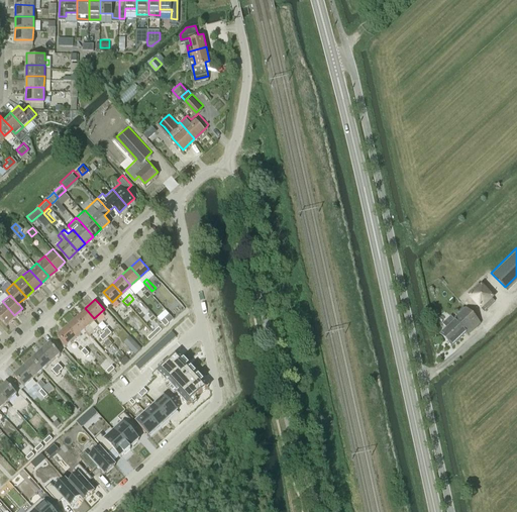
[(14,315),(2,301),(0,303),(0,314),(7,322),(14,315)]
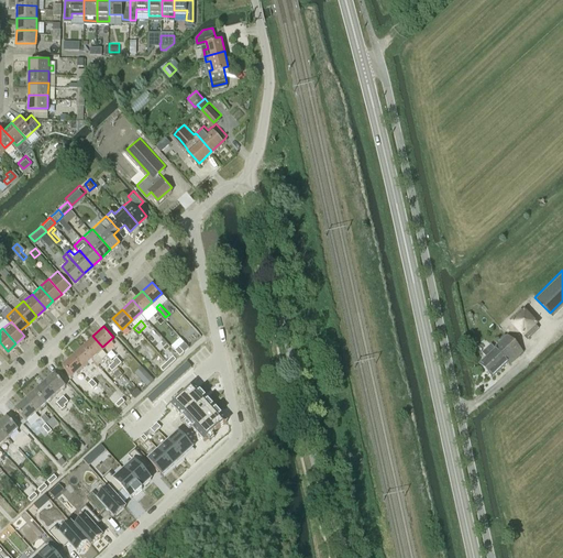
[(178,329),(168,338),(179,351),(189,342),(178,329)]
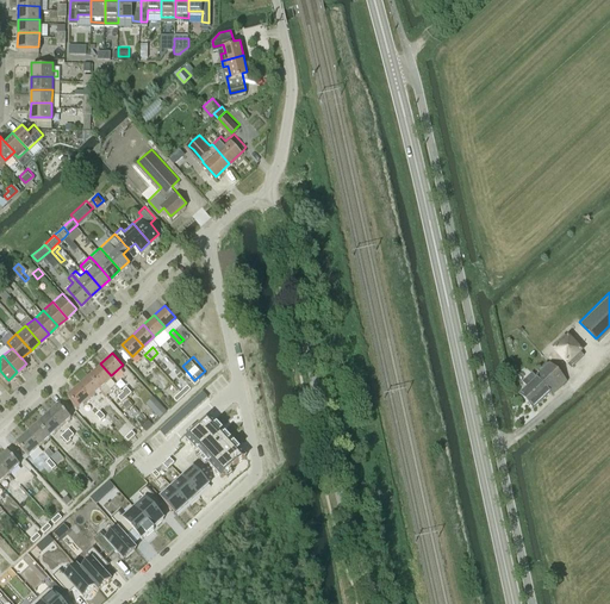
[(534,405),(551,390),(552,391),(567,377),(551,359),(536,372),(533,368),(522,378),(528,383),(520,391),(534,405)]
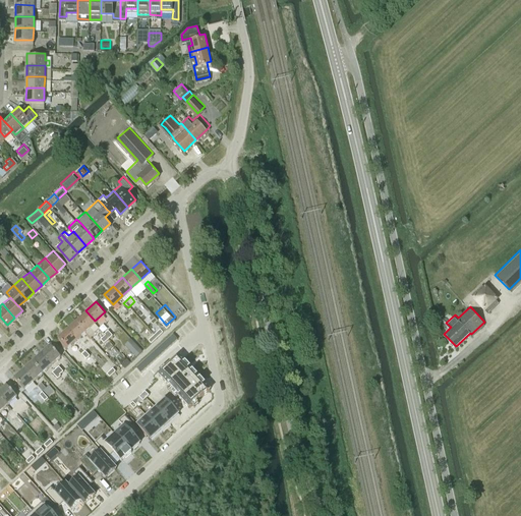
[(95,321),(85,310),(76,319),(85,329),(90,325),(94,330),(95,329),(99,325),(95,321)]
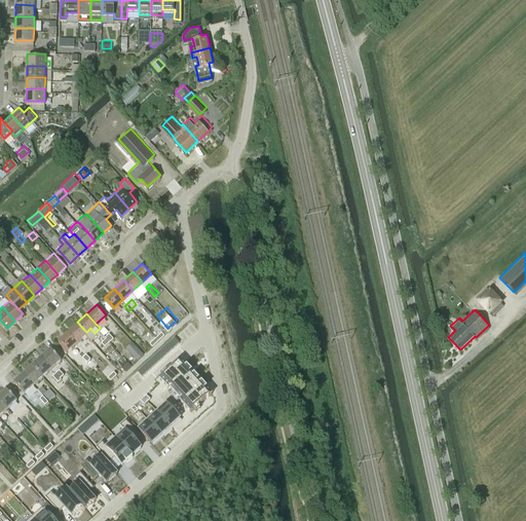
[(77,322),(68,330),(77,340),(86,332),(77,322)]
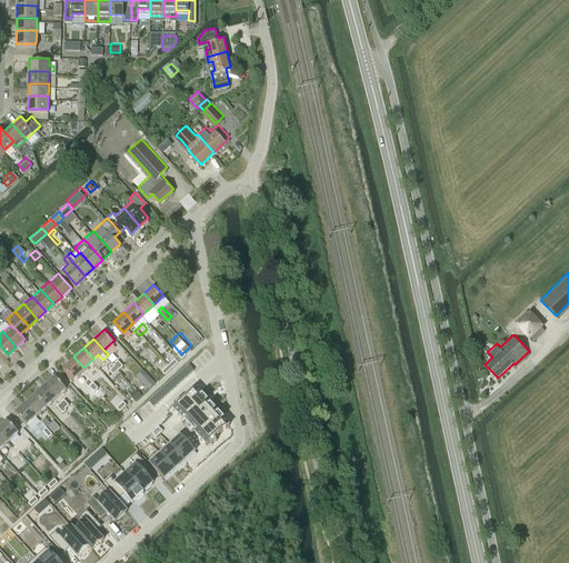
[(83,368),(73,357),(63,367),(73,378),(83,368)]
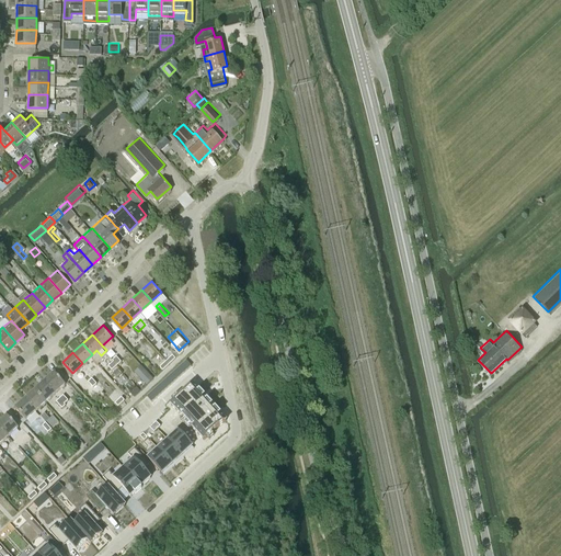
[(186,355),(147,392),(151,397),(191,361),(186,355)]
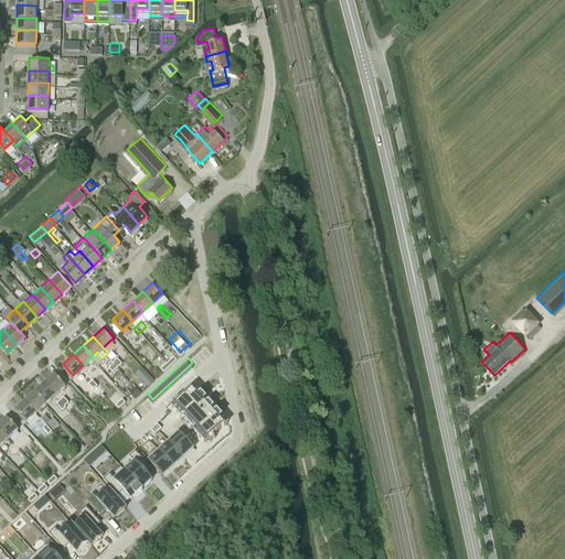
[(148,383),(153,377),(142,364),(136,369),(148,383)]
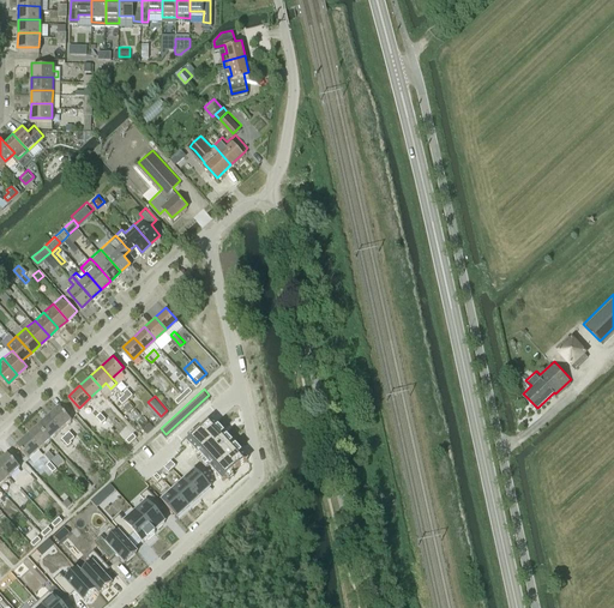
[(59,403),(48,413),(60,426),(71,416),(59,403)]
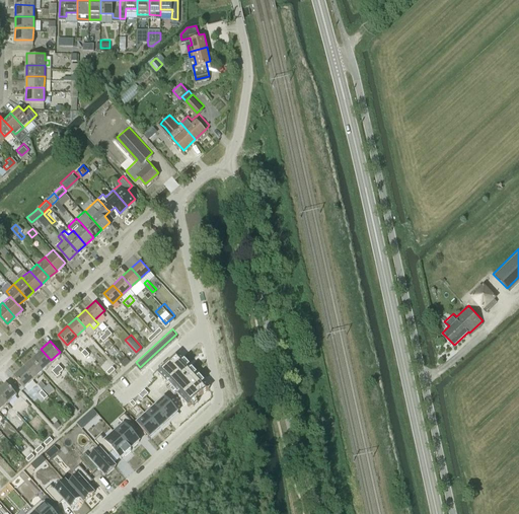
[(41,349),(32,357),(43,368),(51,360),(41,349)]
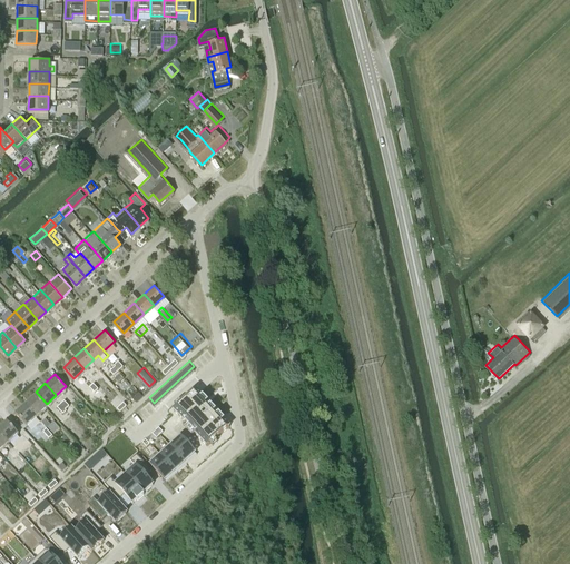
[(196,384),(173,405),(206,442),(228,421),(196,384)]
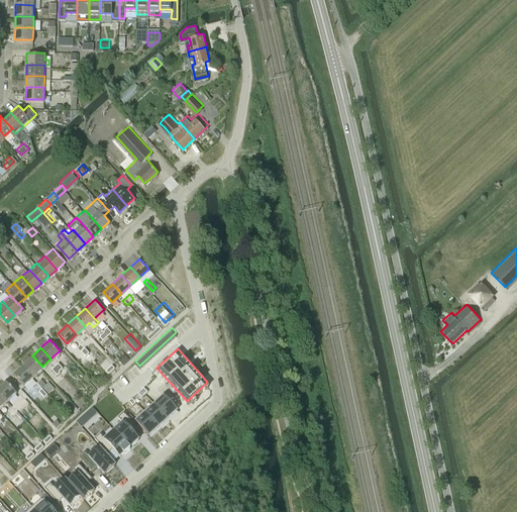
[(126,353),(121,359),(124,362),(129,356),(126,353)]
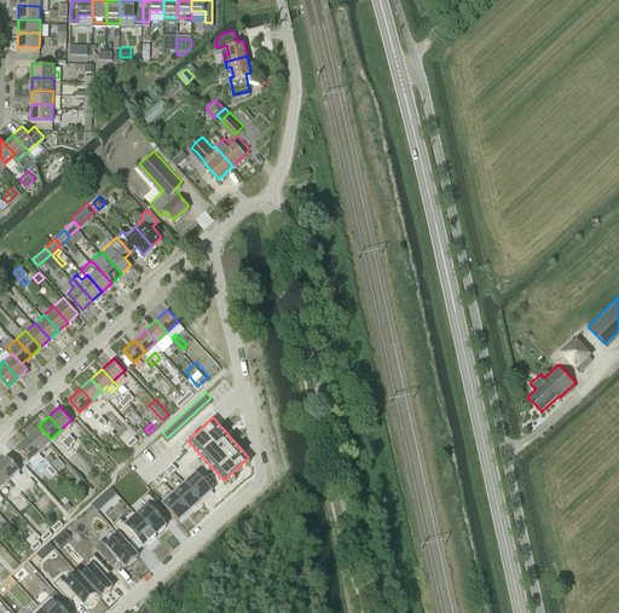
[(51,439),(39,426),(28,435),(40,449),(51,439)]
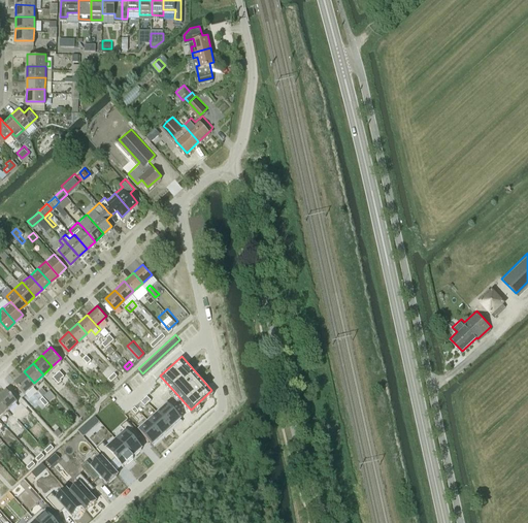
[(54,374),(58,379),(64,372),(61,368),(54,374)]
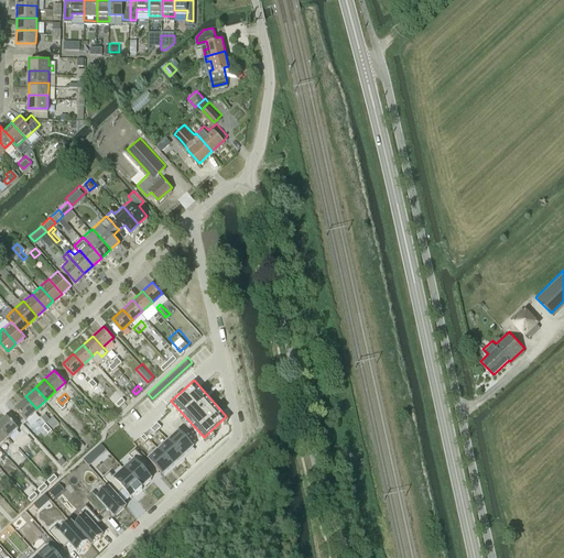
[(36,408),(25,396),(15,406),(26,417),(36,408)]
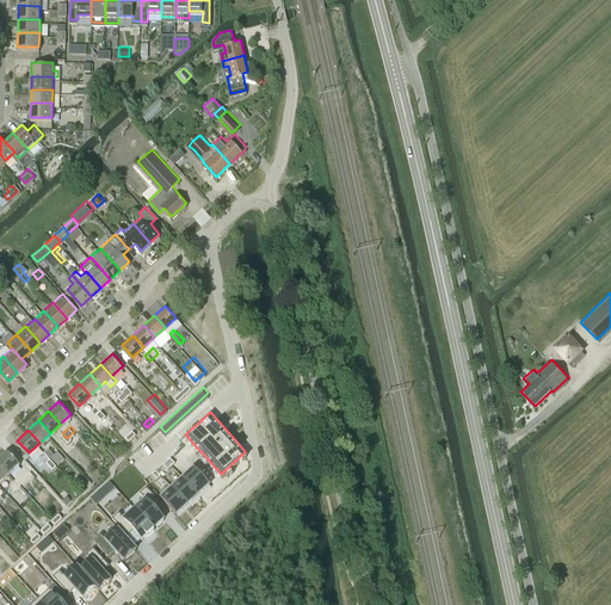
[(65,455),(63,454),(57,446),(54,450),(48,445),(44,449),(50,455),(57,462),(65,455)]
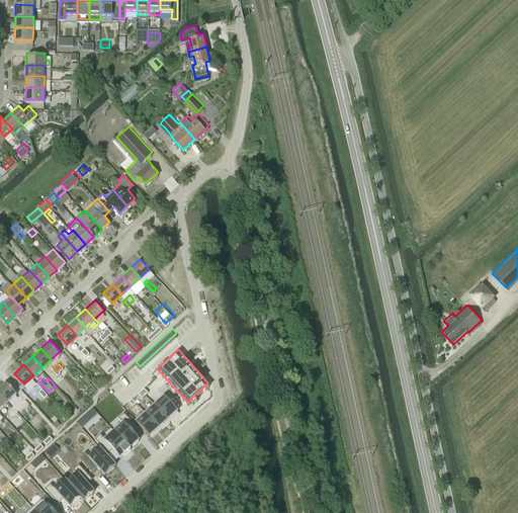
[(0,386),(0,391),(7,399),(16,391),(6,379),(0,386)]
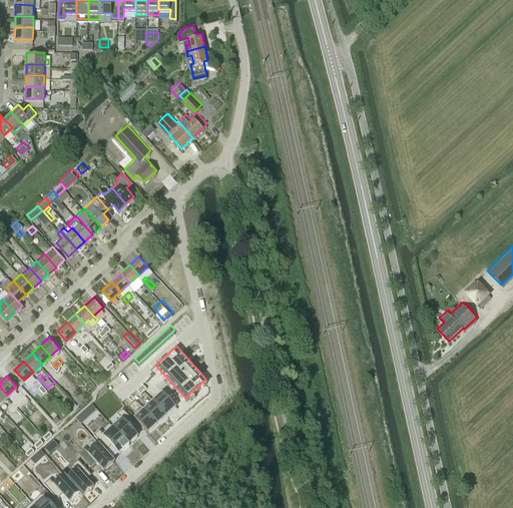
[(37,377),(33,381),(37,385),(42,382),(37,377)]
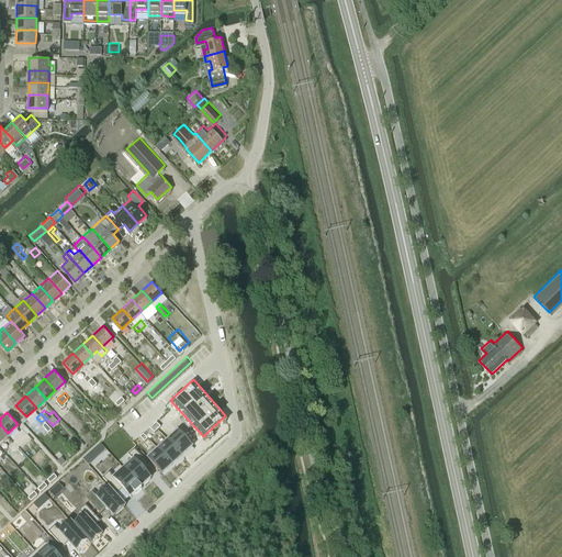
[(178,427),(168,436),(182,453),(192,443),(178,427)]
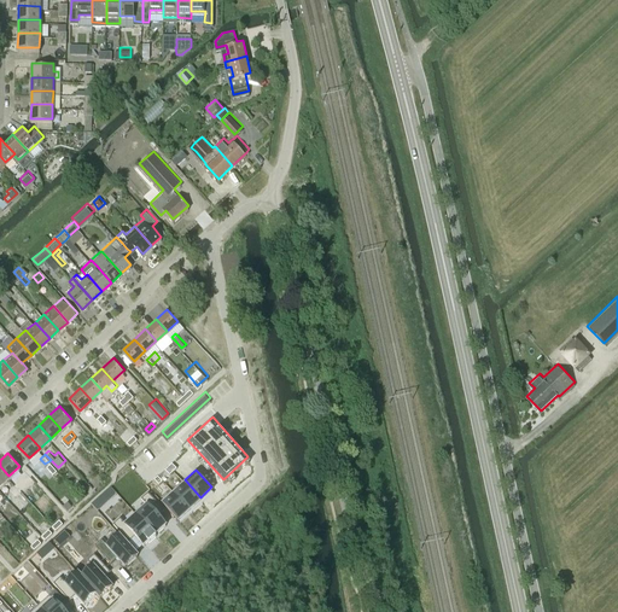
[(18,478),(13,482),(19,488),(30,501),(42,490),(33,478),(25,485),(18,478)]
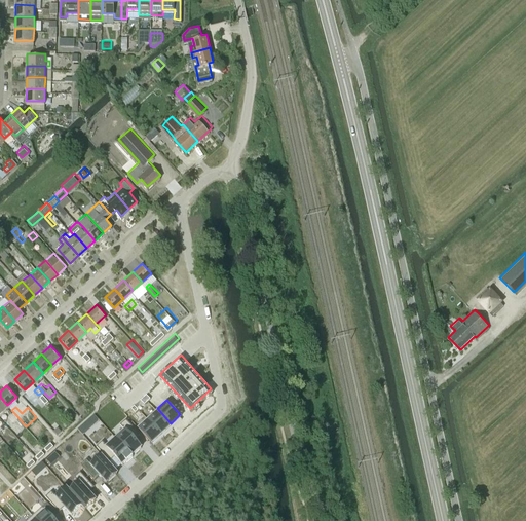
[(157,408),(148,416),(161,432),(171,423),(157,408)]
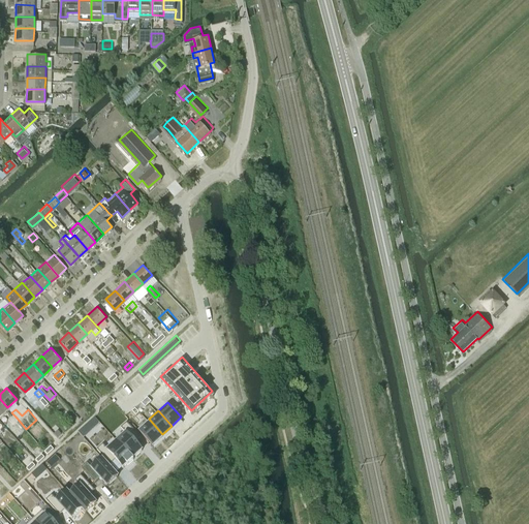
[(17,418),(11,412),(8,417),(12,421),(17,418)]
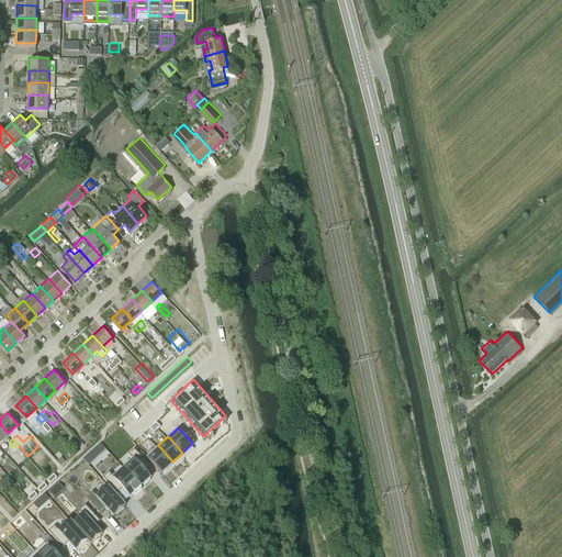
[(100,439),(82,455),(88,460),(105,445),(100,439)]
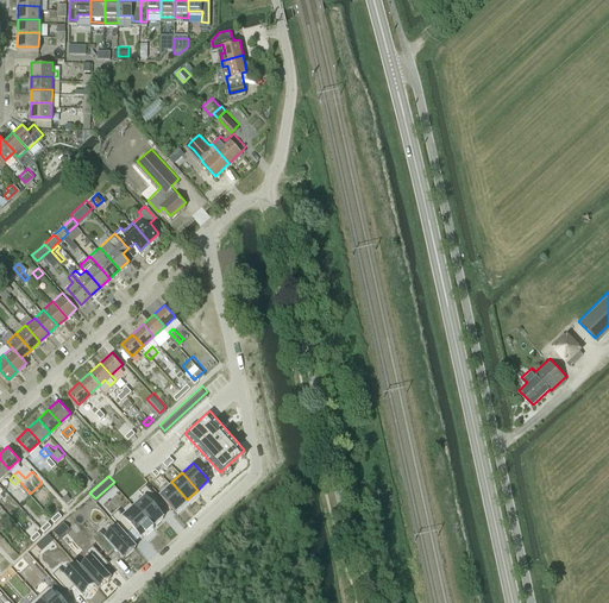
[(144,492),(133,503),(151,522),(163,513),(152,502),(158,496),(143,478),(137,484),(144,492)]
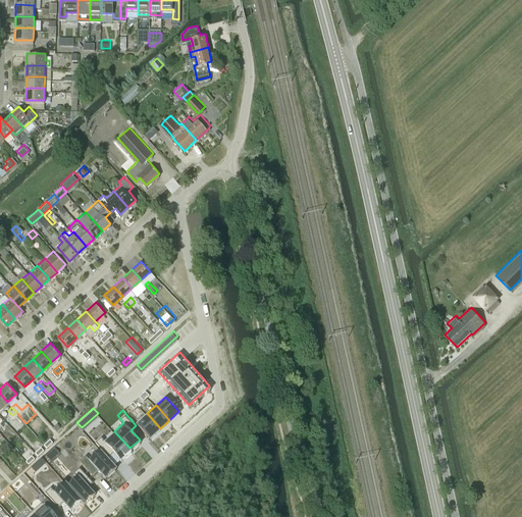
[(147,413),(138,422),(150,436),(160,428),(147,413)]
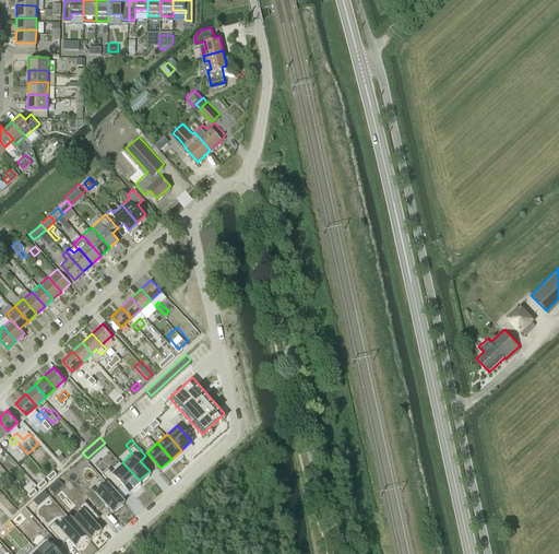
[(106,463),(99,469),(115,485),(120,480),(129,490),(134,485),(135,486),(141,482),(139,480),(122,462),(113,471),(106,463)]
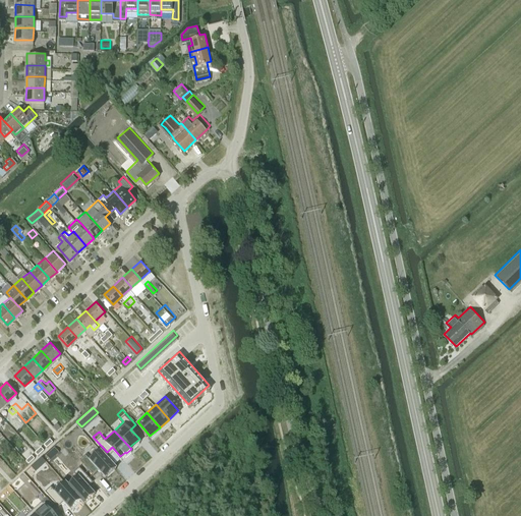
[(54,444),(46,452),(50,457),(59,449),(54,444)]
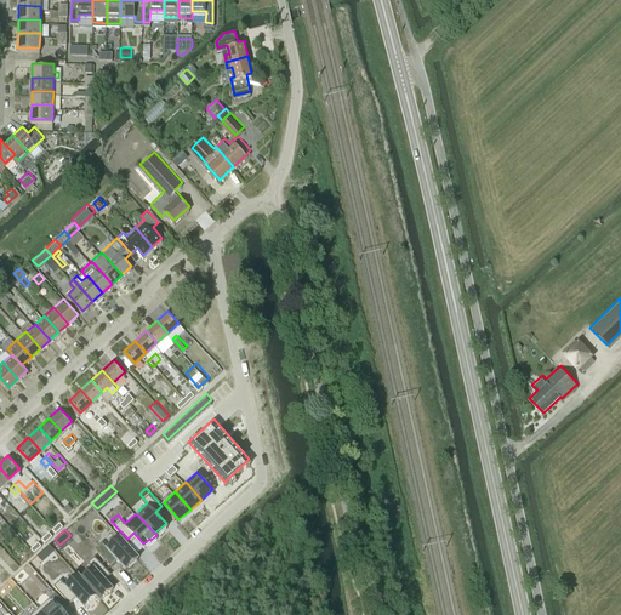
[(100,537),(93,544),(109,562),(117,556),(125,565),(138,554),(119,534),(107,545),(100,537)]
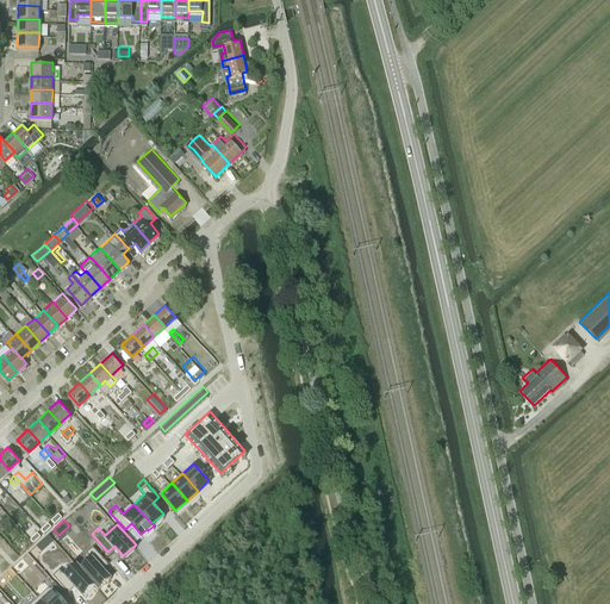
[(93,554),(80,566),(94,581),(98,586),(111,574),(103,565),(109,559),(93,542),(86,547),(93,554)]
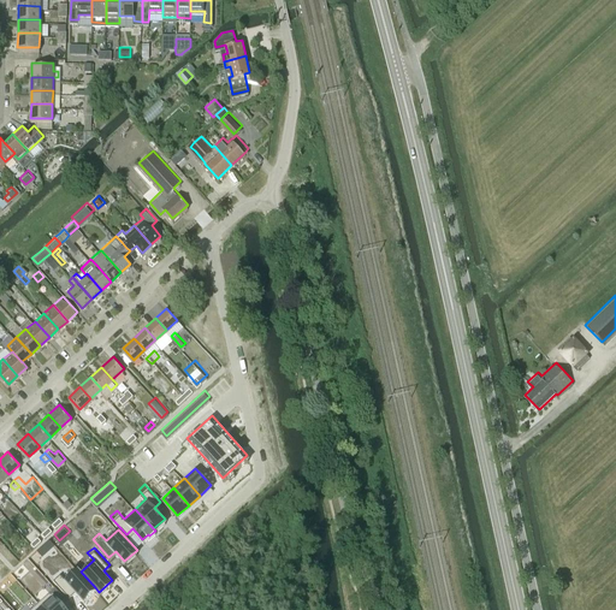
[(58,572),(52,578),(67,594),(73,590),(83,599),(95,587),(81,572),(77,568),(64,579),(58,572)]
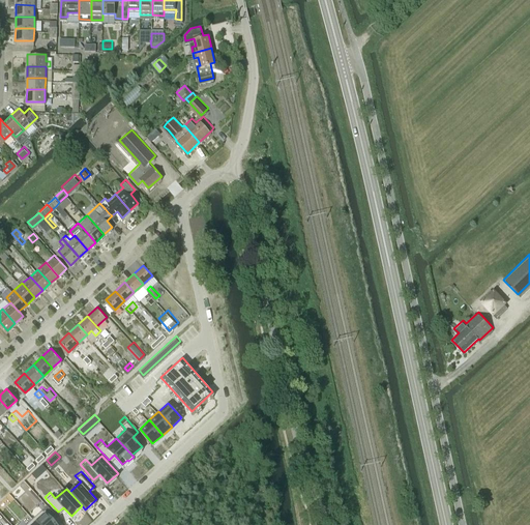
[(33,517),(40,524),(58,524),(49,514),(53,509),(45,500),(39,504),(42,508),(33,517)]
